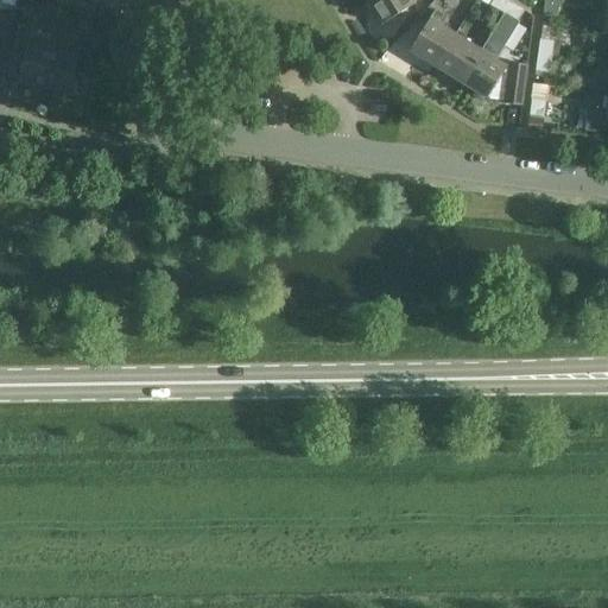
[(415,5),(411,0),(366,0),(382,25),(415,5)]
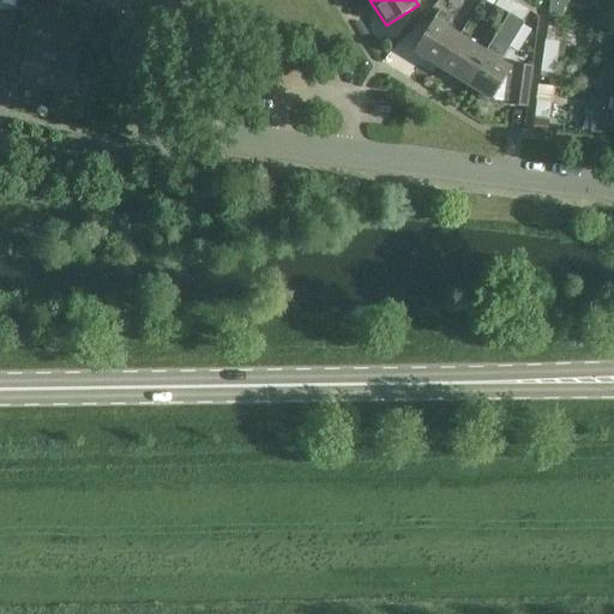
[(498,0),(495,6),(509,14),(516,2),(511,0),(498,0)]
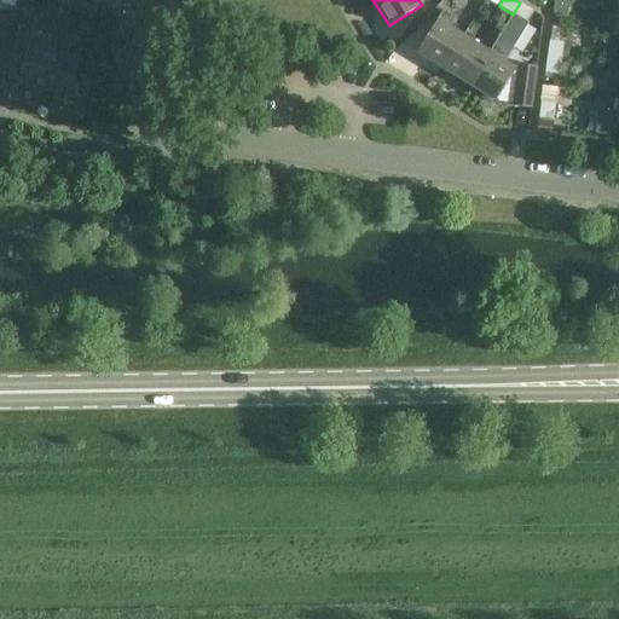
[(567,15),(568,0),(555,0),(554,12),(567,15)]
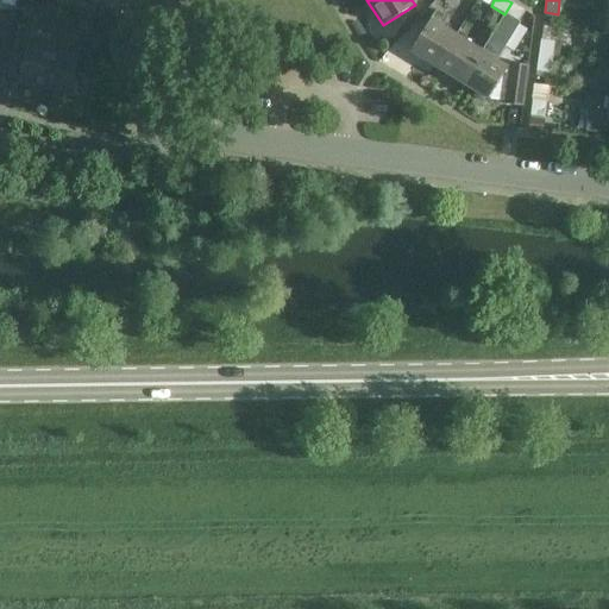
[(525,11),(512,2),(504,14),(518,23),(525,11)]
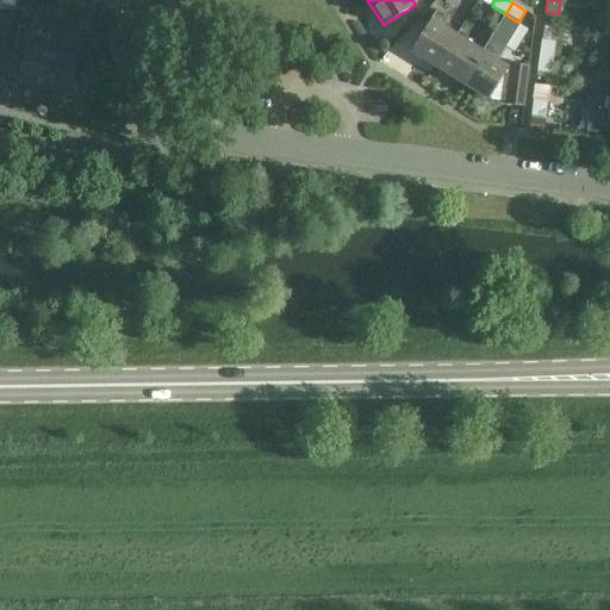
[(491,7),(485,18),(497,26),(504,14),(491,7)]
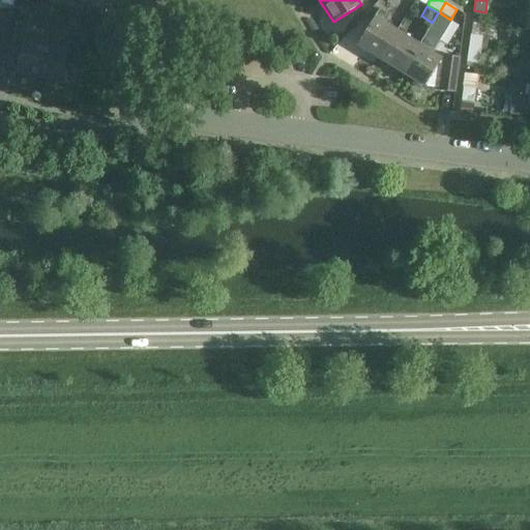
[(357,46),(379,59),(396,30),(385,23),(389,16),(379,9),(375,17),(357,46)]
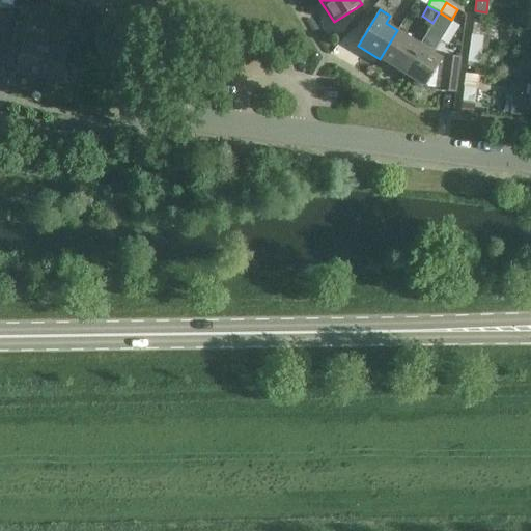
[(440,12),(426,34),(438,42),(451,20),(440,12)]
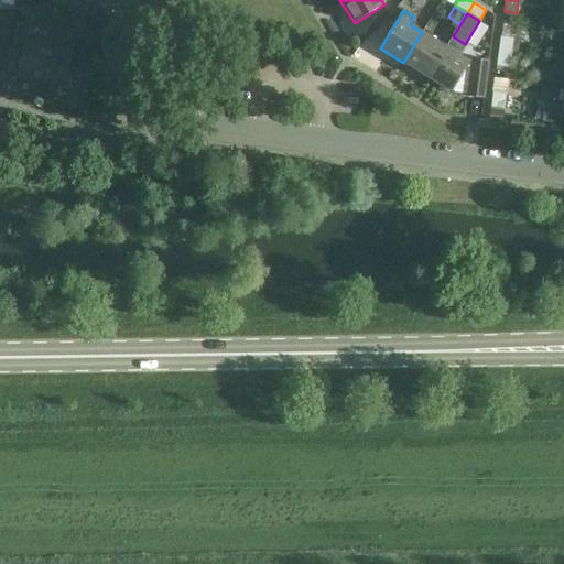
[(0,51),(1,51),(9,17),(0,14),(0,51)]
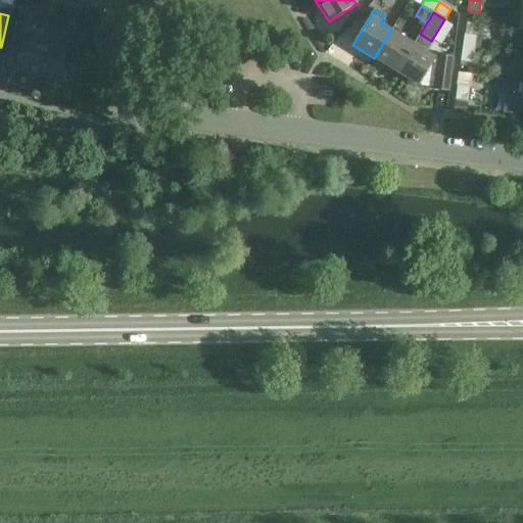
[(414,44),(391,30),(374,58),(396,72),(414,44)]
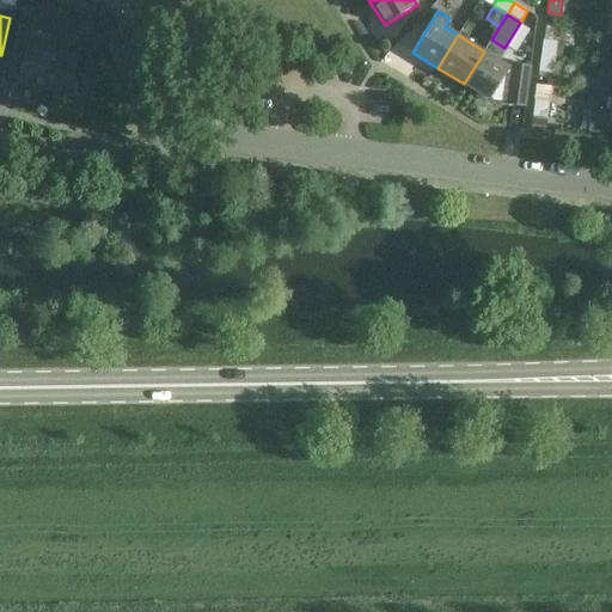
[(558,42),(544,41),(542,56),(556,59),(558,42)]
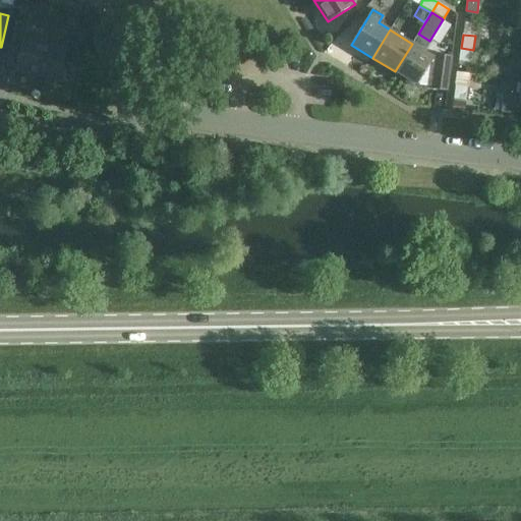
[(437,55),(437,58),(412,44),(395,71),(417,85),(417,84),(432,87),(432,90),(447,92),(451,56),(437,55)]
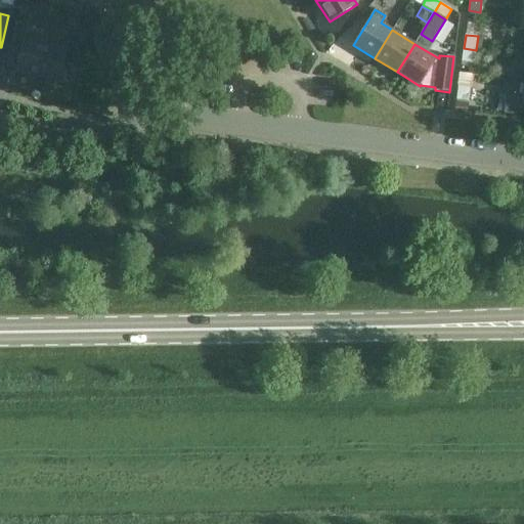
[(476,50),(464,48),(462,61),(474,63),(476,50)]
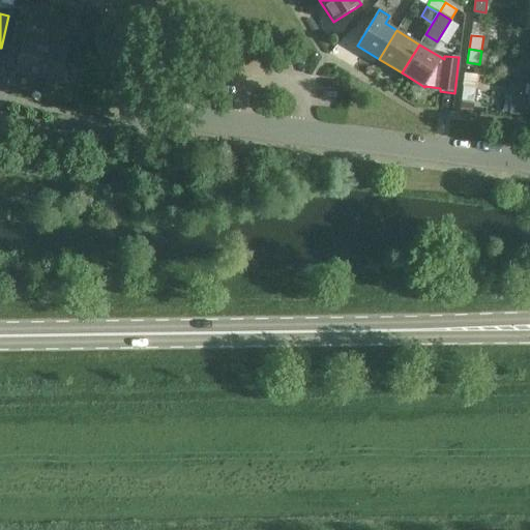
[(475,89),(464,87),(462,100),(474,102),(475,89)]
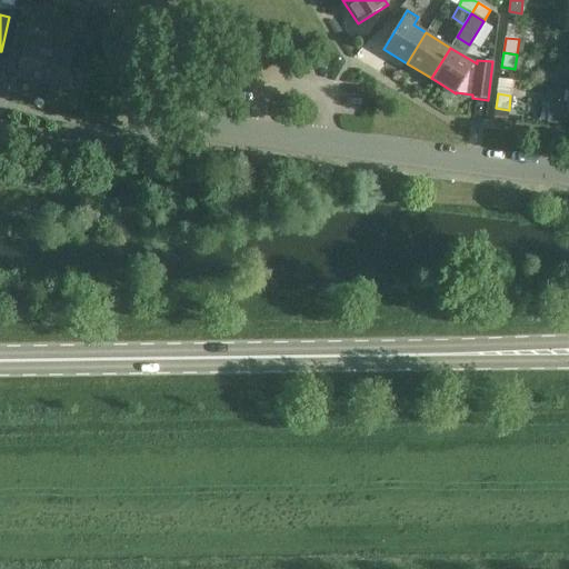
[(532,98),(531,111),(549,113),(550,100),(532,98)]
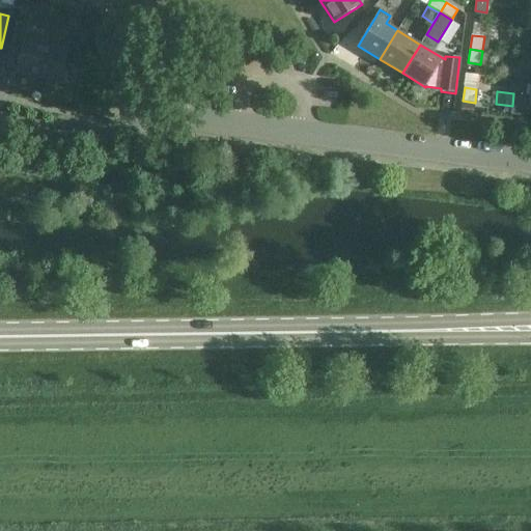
[(463,103),(460,114),(472,116),(474,105),(463,103)]
